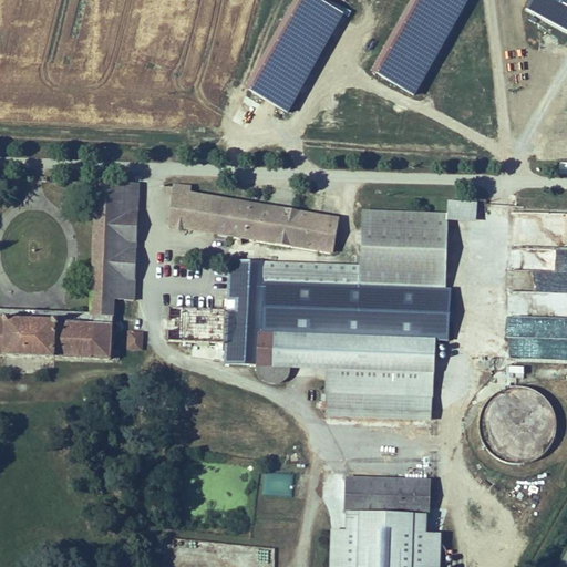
[(342,17),(316,0),(306,0),(255,93),(288,112),(342,17)]
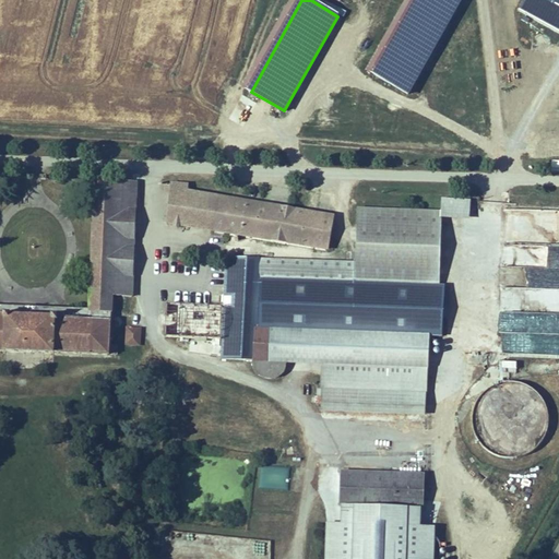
[(458,0),(416,0),(376,73),(407,95),(458,0)]
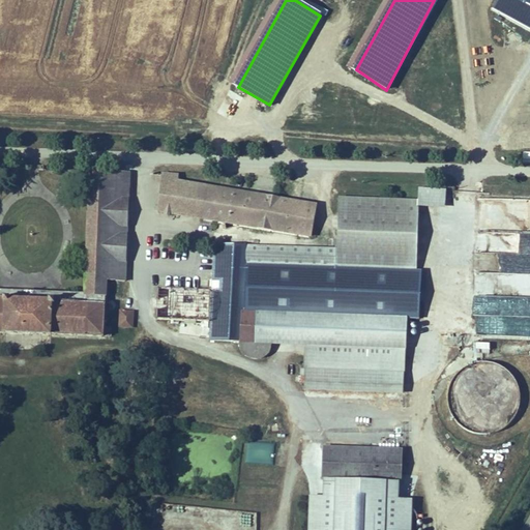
[(130,169),(92,168),(88,293),(109,293),(109,278),(127,280),(130,169)]
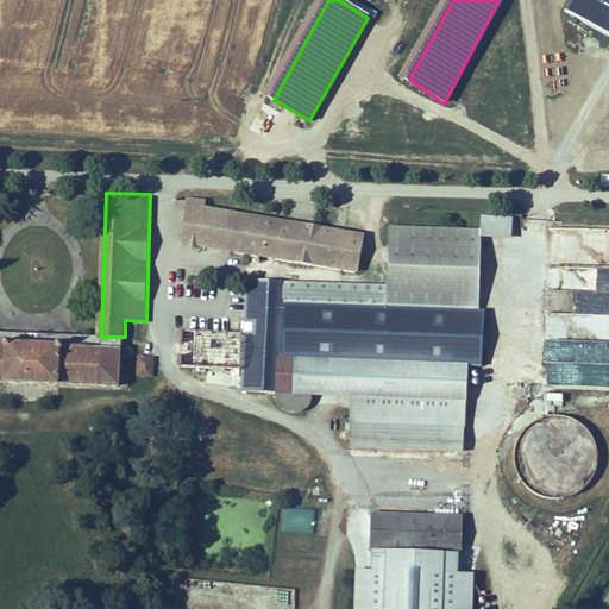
[(205,201),(188,200),(181,239),(358,269),(363,236),(281,218),(282,211),(272,209),(270,217),(205,206),(205,201)]
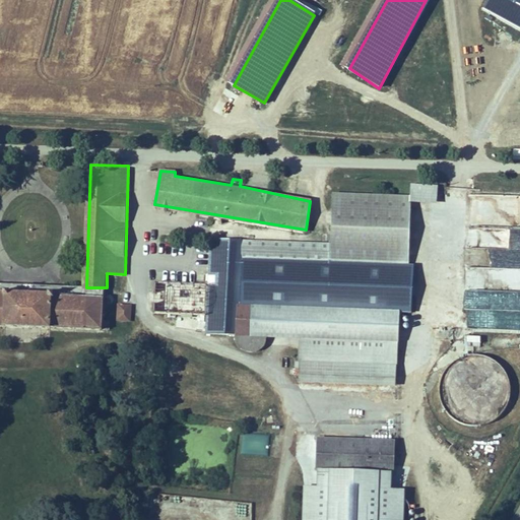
[(242,241),(241,271),(406,277),(407,267),(410,196),(336,194),(330,243),(242,241)]
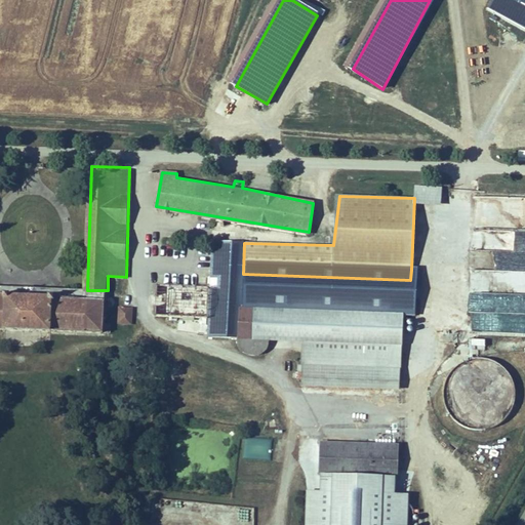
[(207,317),(206,337),(239,339),(269,340),(303,341),(400,346),(404,346),(404,316),(241,309),(242,296),(242,286),(243,274),(244,243),(211,241),(209,286),(207,317)]
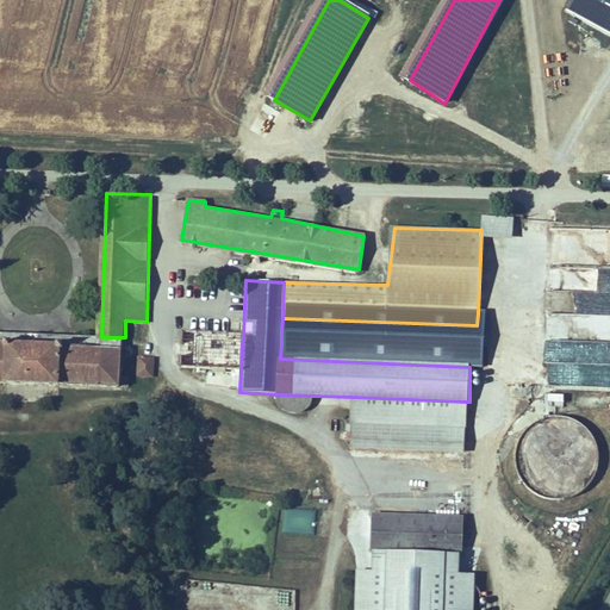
[(609,340),(609,291),(547,288),(545,338),(609,340)]
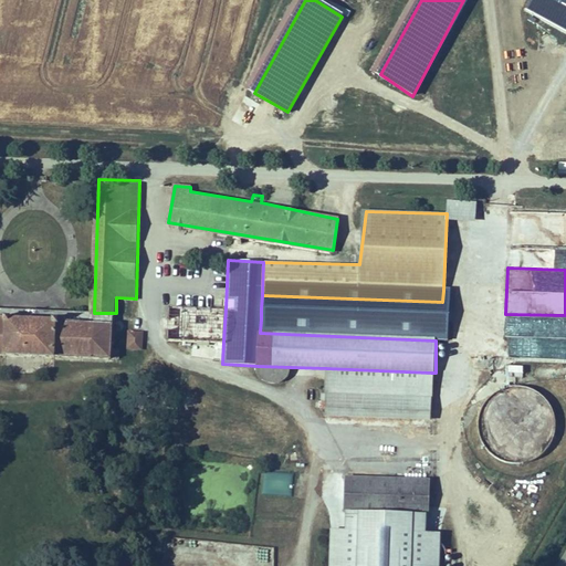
[(442,302),(262,295),(261,308),(450,316),(450,291),(443,291),(442,302)]
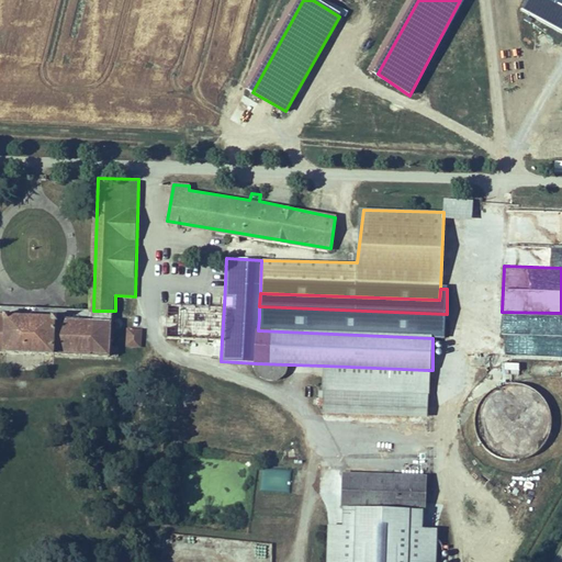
[(167,338),(222,339),(224,306),(168,303),(167,338)]
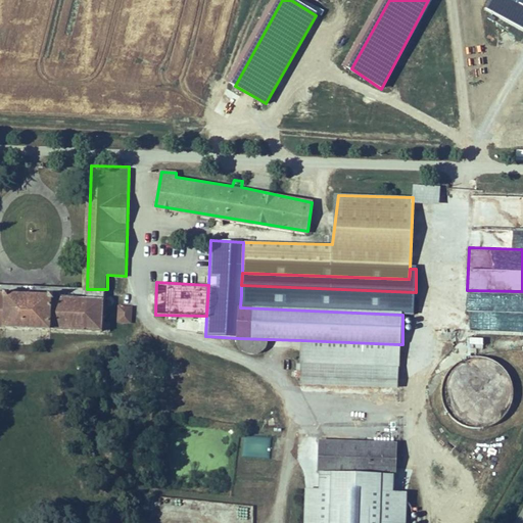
[(241,285),(241,295),(415,302),(416,292),(241,285)]
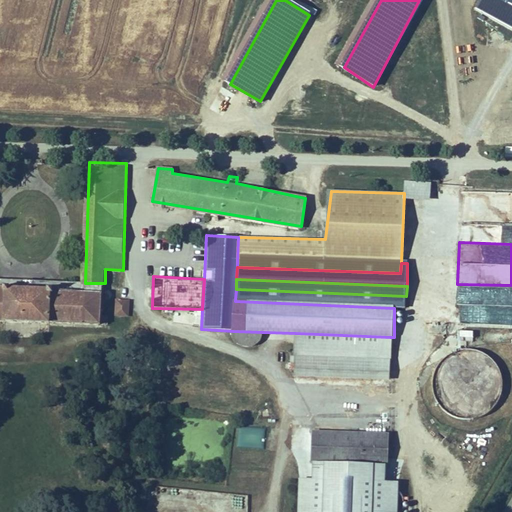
[(0,321),(50,324),(101,326),(101,316),(98,316),(99,291),(54,290),(53,286),(46,286),(45,290),(8,289),(6,284),(0,284),(0,287),(0,321)]
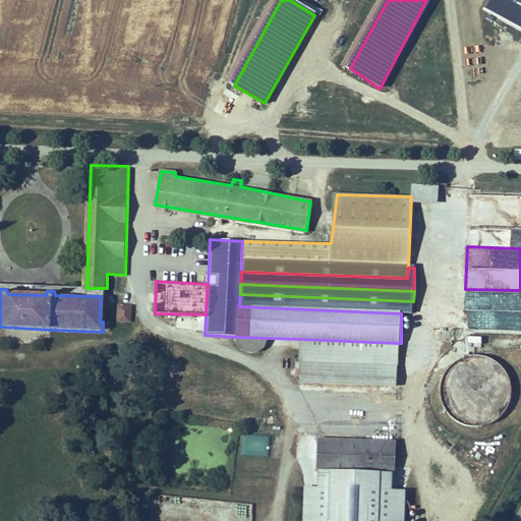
[(413,301),(240,294),(239,306),(401,313),(413,313),(413,301)]
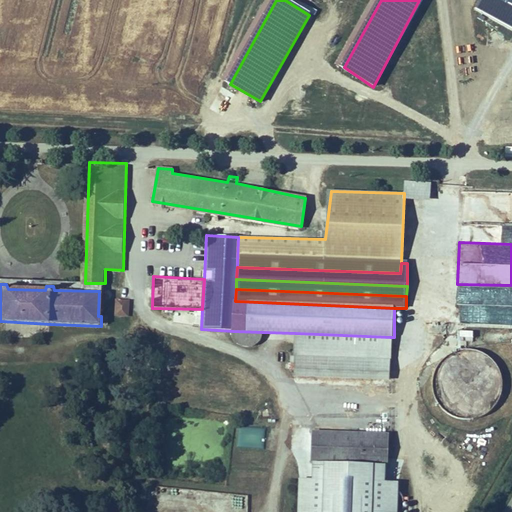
[(118,300),(118,316),(128,317),(129,301),(118,300)]
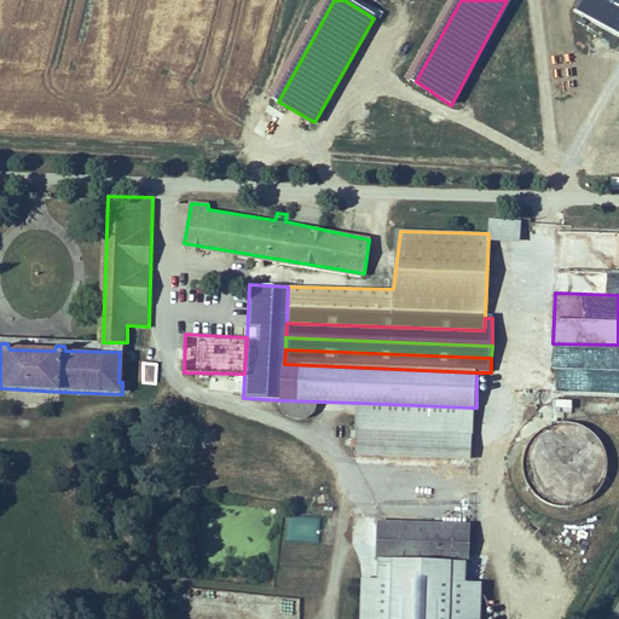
[(556,399),(555,410),(573,411),(573,399),(556,399)]
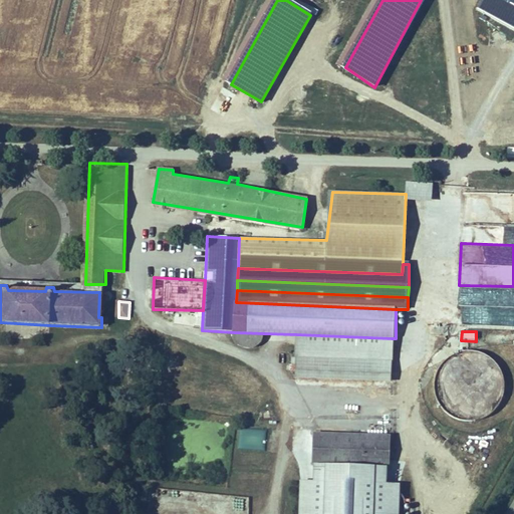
[(263,333),(234,332),(234,338),(235,341),(236,343),(238,346),(241,347),(244,349),(247,349),(250,349),(253,348),(255,348),(258,346),(259,345),(261,342),(262,340),(263,339),(263,337),(263,334),(263,333)]
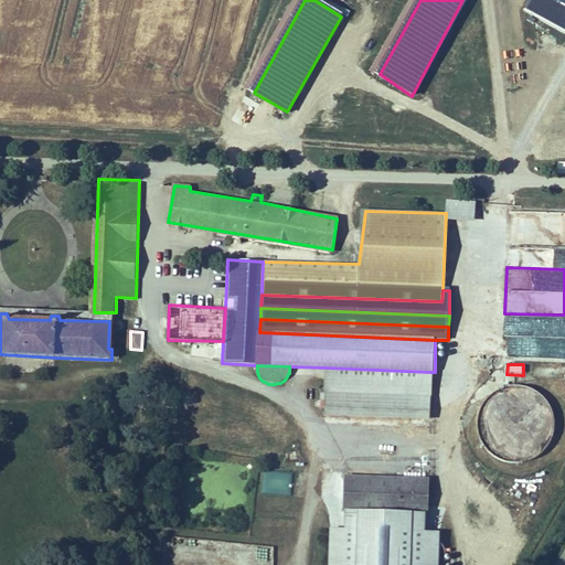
[(430,372),(326,368),(326,394),(321,394),(321,401),(326,402),(324,417),(429,422),(430,372)]
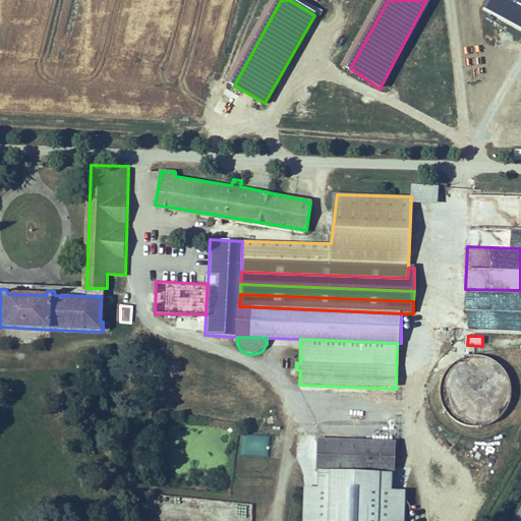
[(498,429),(515,372),(497,366),(498,364),(469,355),(467,364),(454,361),(439,411),(498,429)]
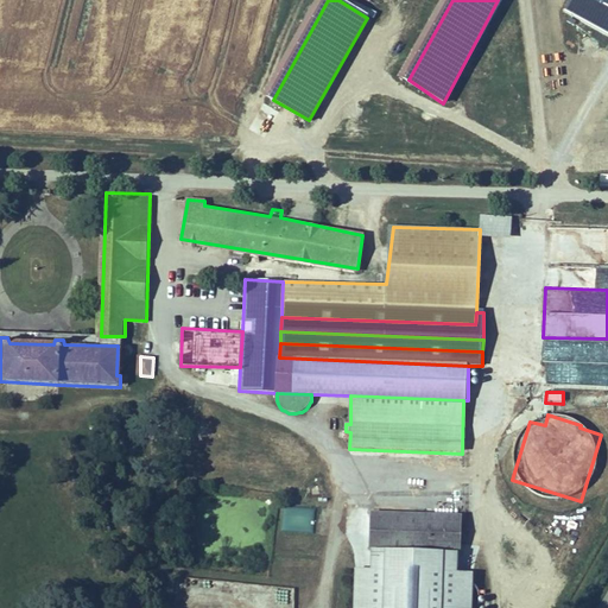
[(284,507),(283,531),(312,532),(314,508),(284,507)]
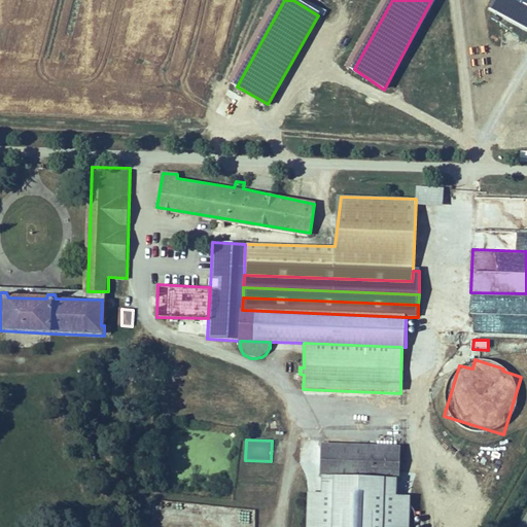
[(399,448),(320,445),(319,477),(322,478),(321,495),(310,494),(308,526),(408,526),(410,497),(395,496),(395,481),(398,481),(399,448)]
